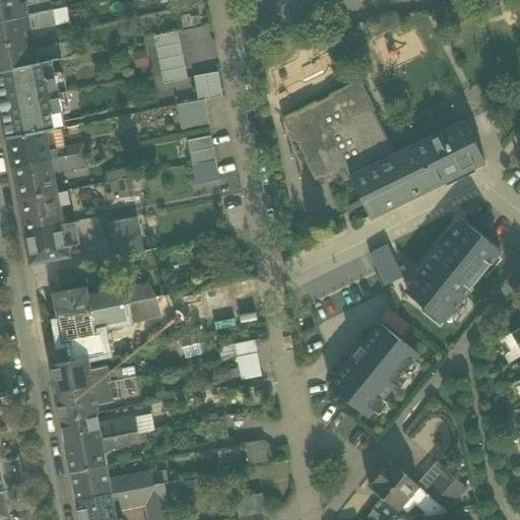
[(0,0),(0,21),(23,17),(19,0),(0,0)]
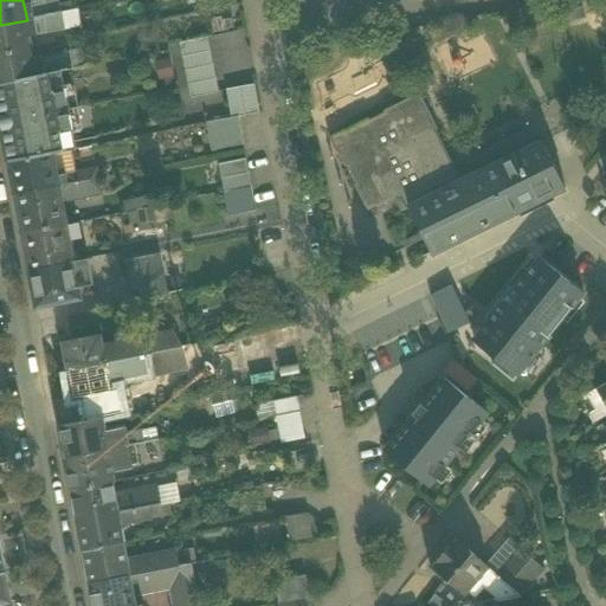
[(23,0),(27,20),(60,13),(58,5),(57,0),(23,0)]
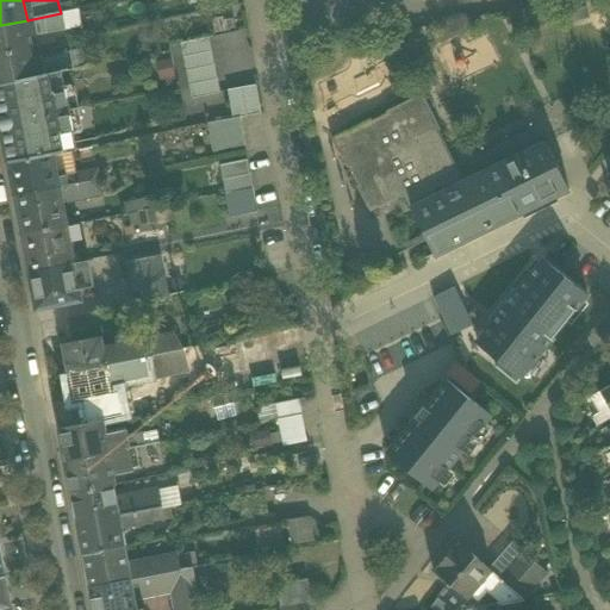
[(58,5),(61,13),(62,13),(76,10),(75,2),(58,5)]
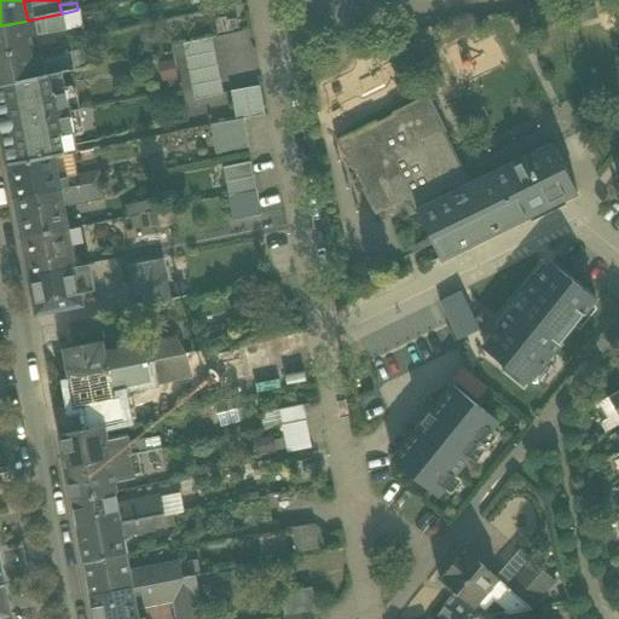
[(62,13),(28,21),(32,38),(67,30),(63,13),(62,13)]
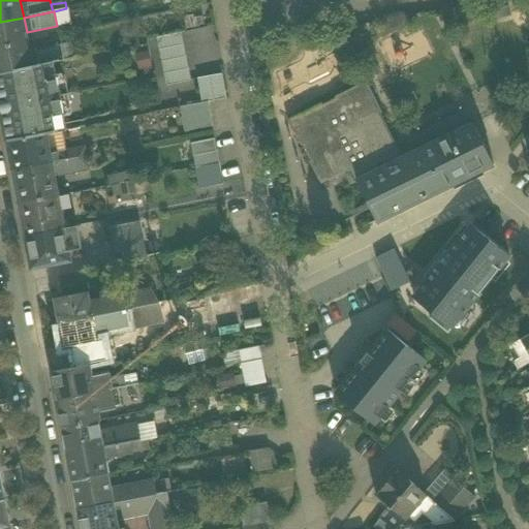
[(0,47),(29,41),(27,32),(24,18),(0,22),(0,47)]
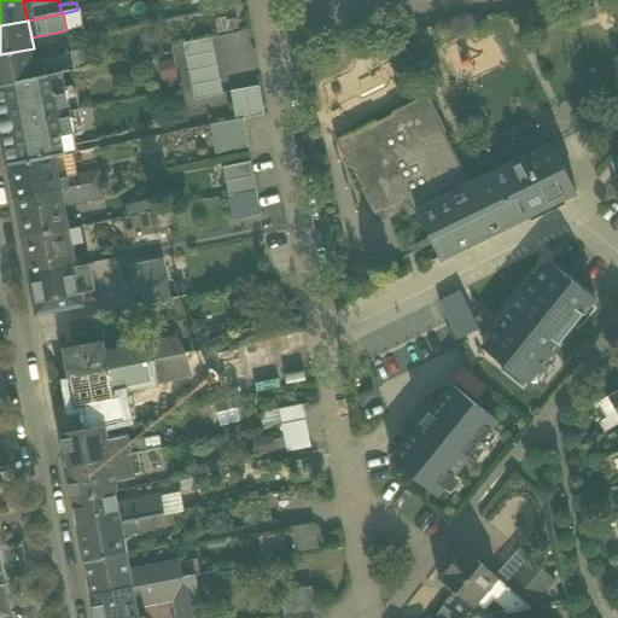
[(211,39),(182,45),(194,100),(223,94),(211,39)]
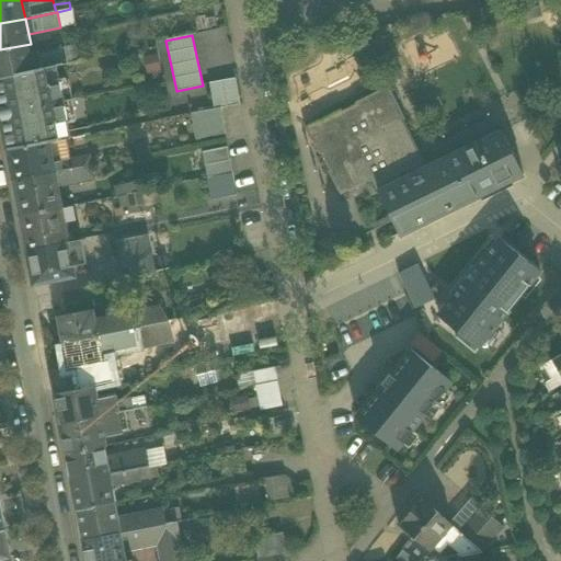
[(0,77),(42,68),(38,54),(33,55),(31,44),(0,49),(0,77)]
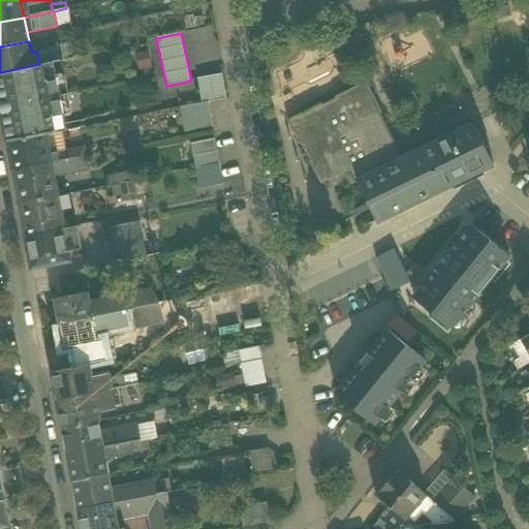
[(60,45),(36,51),(39,64),(54,62),(63,60),(60,45)]
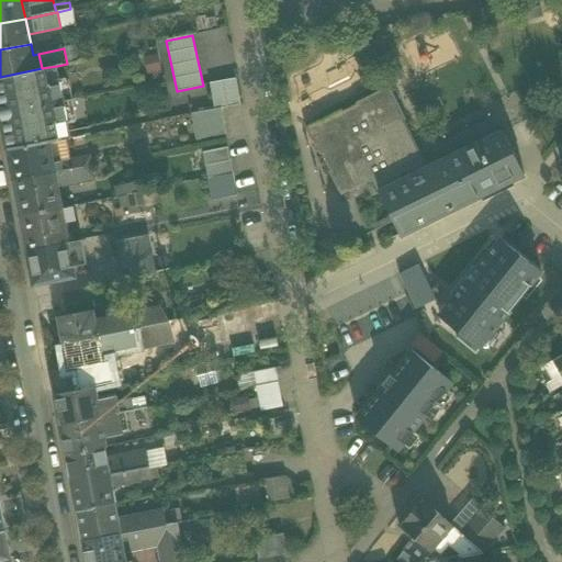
[(57,66),(42,68),(0,77),(0,97),(2,108),(0,108),(3,121),(4,121),(7,133),(6,133),(9,150),(48,143),(49,144),(66,139),(70,138),(57,66)]
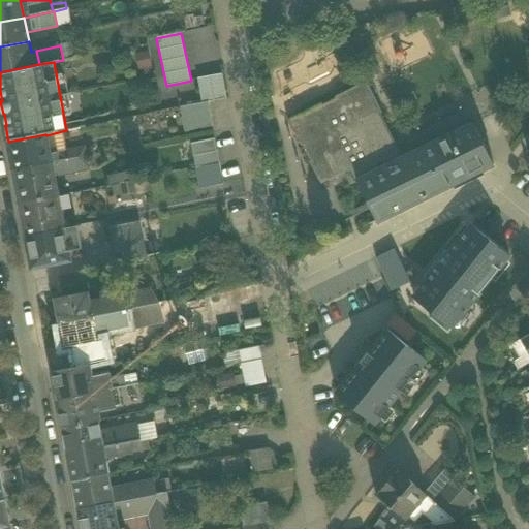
[(221,73),(197,79),(201,103),(206,102),(226,99),(221,73)]
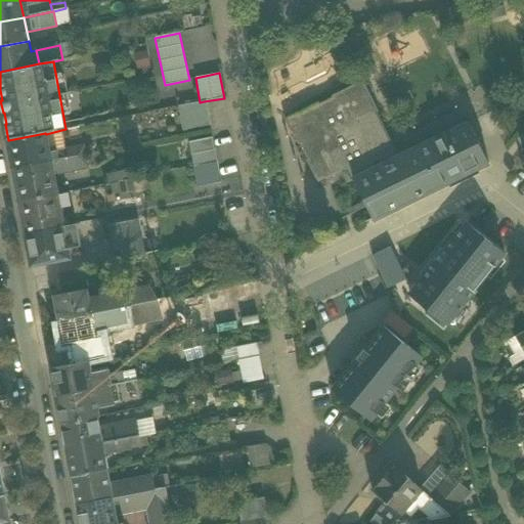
[(305,161),(316,183),(348,168),(353,179),(378,167),(356,123),(377,113),(379,112),(363,81),(332,96),(333,98),(318,105),(317,103),(286,119),(298,145),(300,144),(307,160),(305,161)]
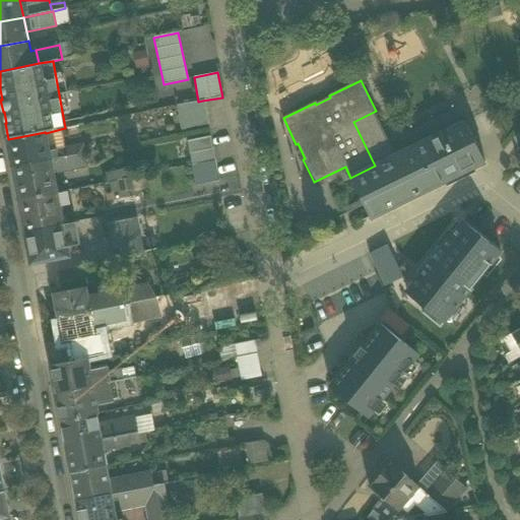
[(180,106),(184,127),(207,123),(202,101),(198,102),(180,106)]
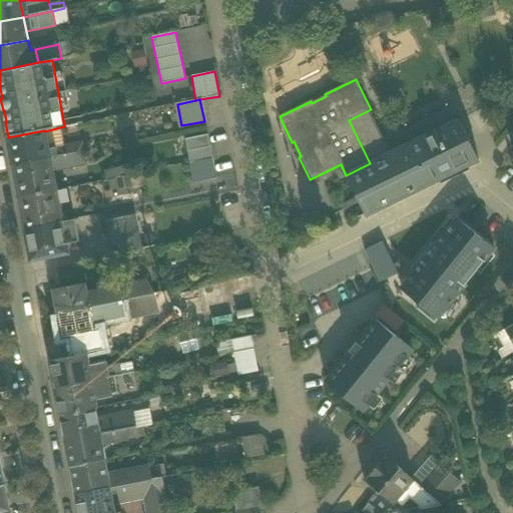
[(390,153),(369,110),(349,120),(370,163),(390,153)]
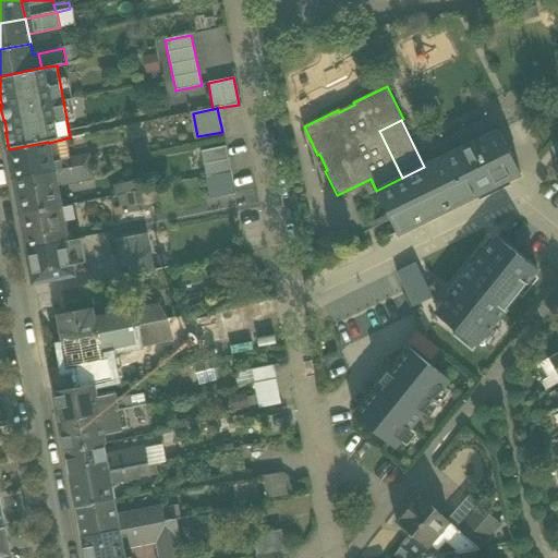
[(398,234),(481,194),(521,174),(499,131),(424,167),(402,178),(376,191),(375,191),(398,234)]
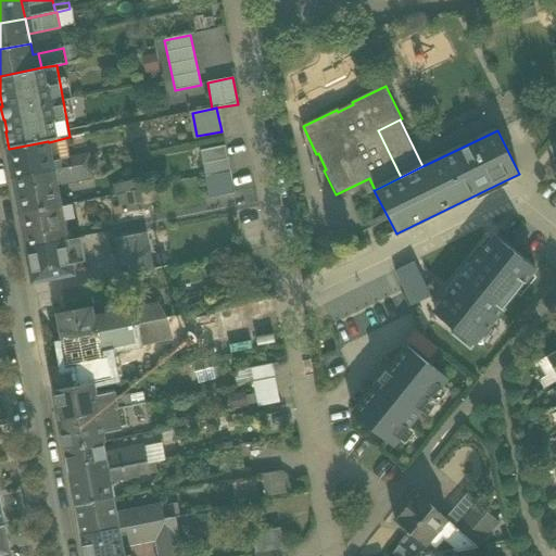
[(49,142),(52,162),(60,161),(60,162),(70,160),(65,138),(49,142)]
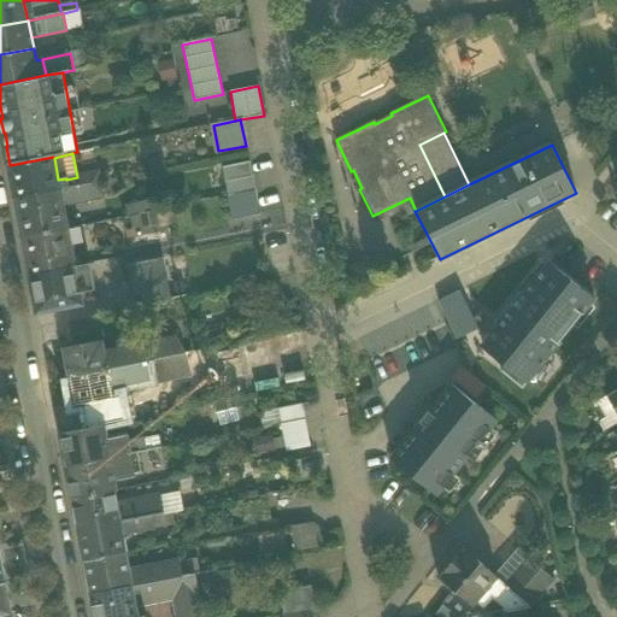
[(16,199),(60,191),(58,180),(54,158),(53,157),(10,165),(16,199)]
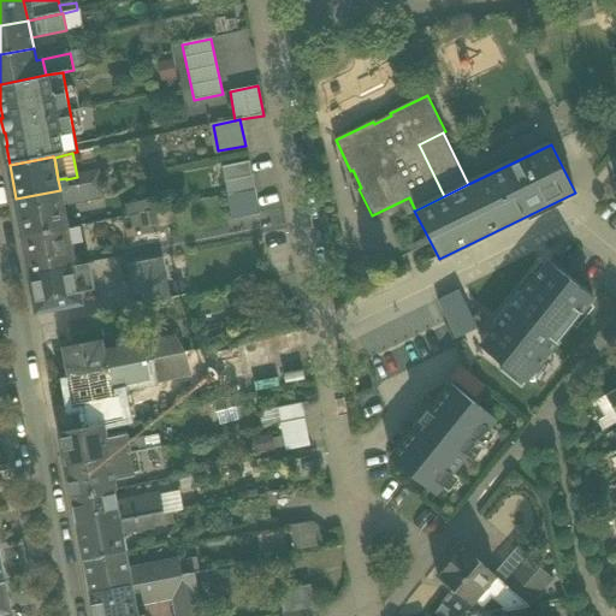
[(223,169),(227,196),(254,190),(255,190),(249,163),(223,169)]
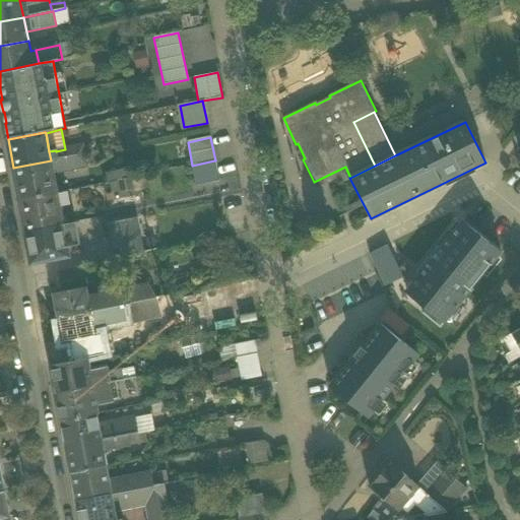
[(56,151),(58,159),(84,154),(82,145),(65,149),(56,151)]
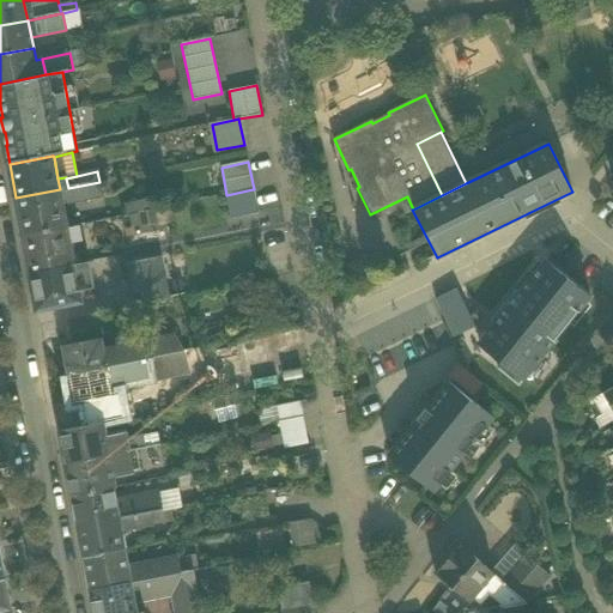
[(66,177),(58,178),(60,189),(68,188),(66,178),(66,177)]
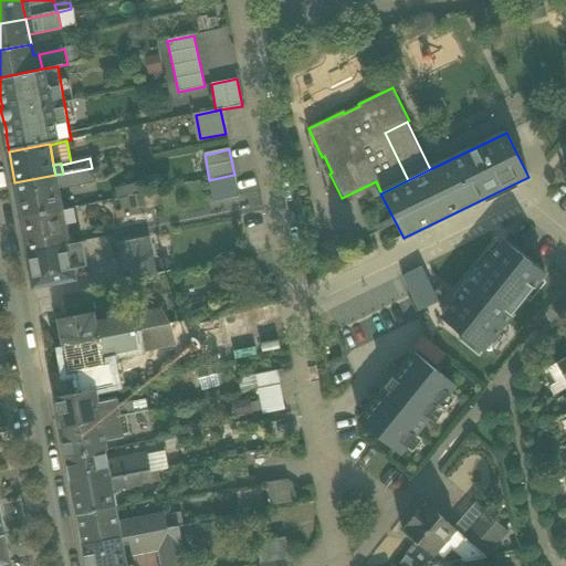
[(63,174),(55,175),(58,189),(94,182),(92,168),(63,174)]
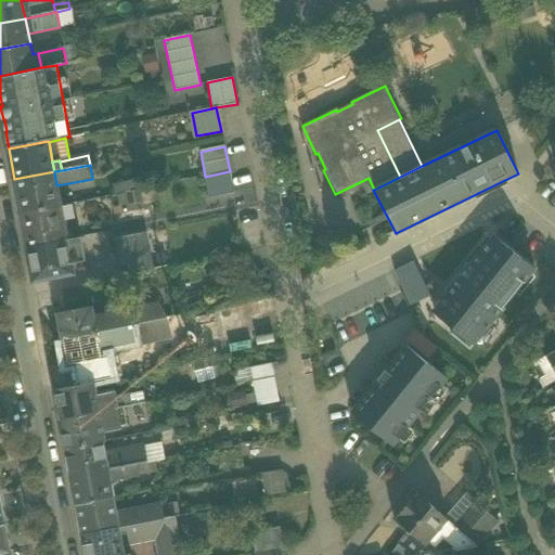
[(61,206),(56,185),(54,171),(14,179),(21,214),(61,206)]
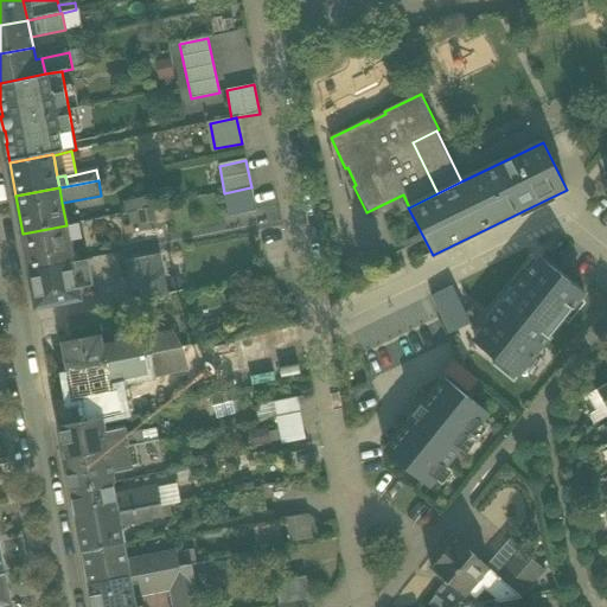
[(255,211),(250,187),(224,193),(223,193),(228,216),(255,211)]
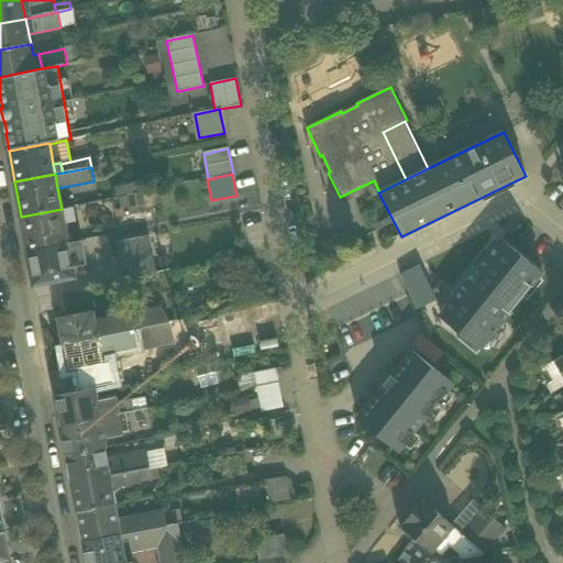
[(129,195),(131,207),(143,205),(141,192),(129,195)]
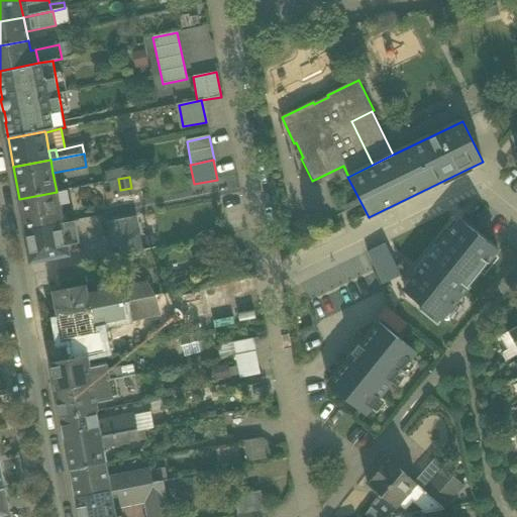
[(19,199),(25,230),(63,223),(57,192),(19,199)]
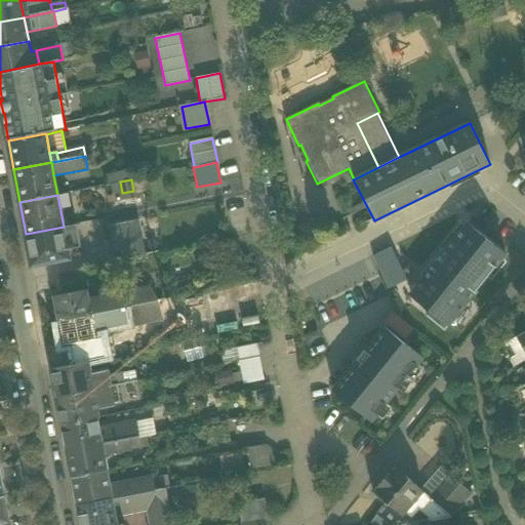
[(109,226),(116,260),(117,260),(145,255),(137,219),(109,226)]
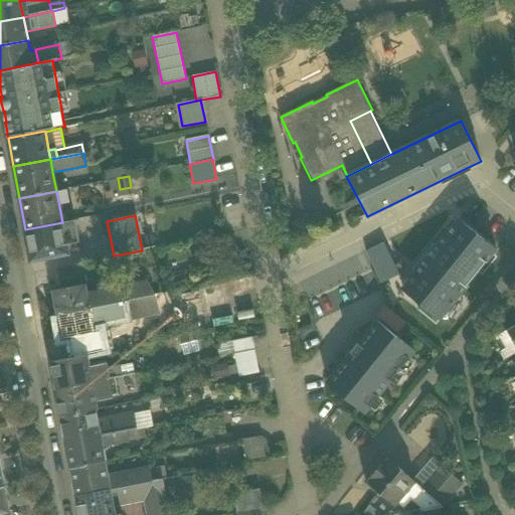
[(496,249),(459,219),(402,289),(441,319),(496,249)]
